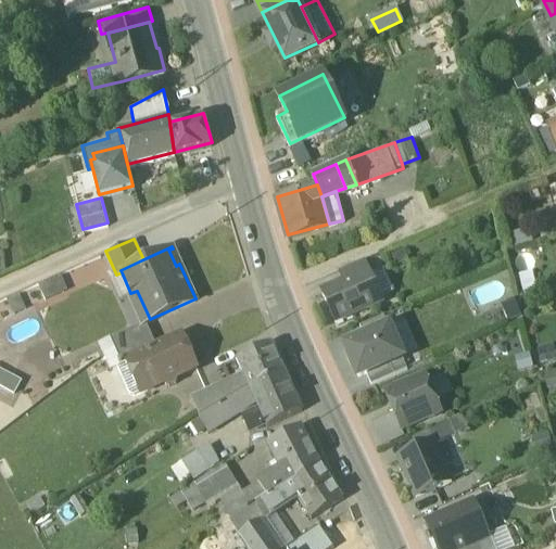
[(179,264),(173,249),(168,250),(176,266),(179,264)]
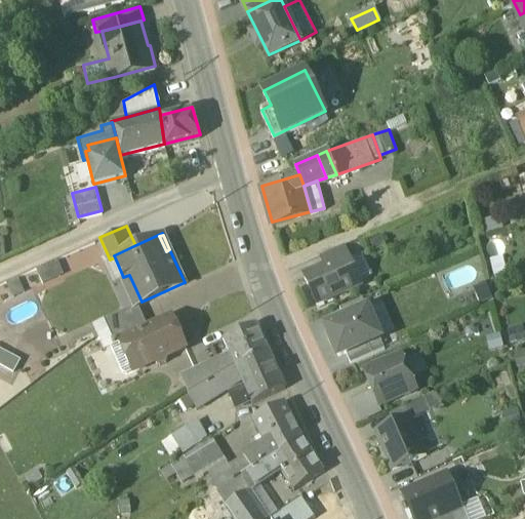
[(320,254),(324,264),(349,253),(345,244),(320,254)]
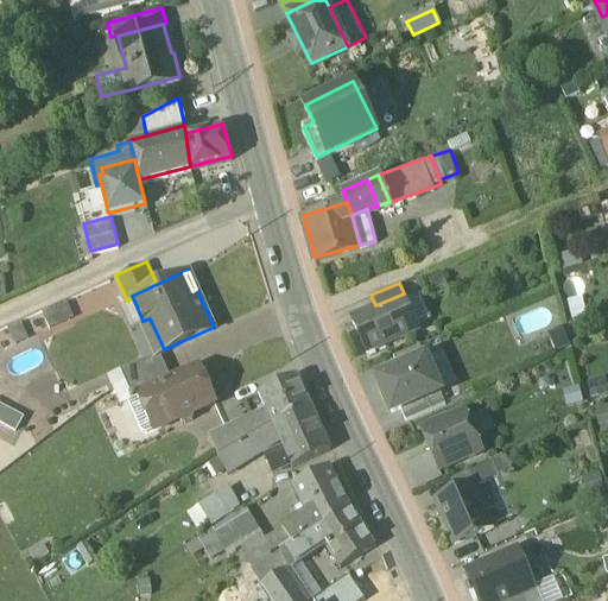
[(405,297),(416,323),(431,316),(420,291),(405,297)]
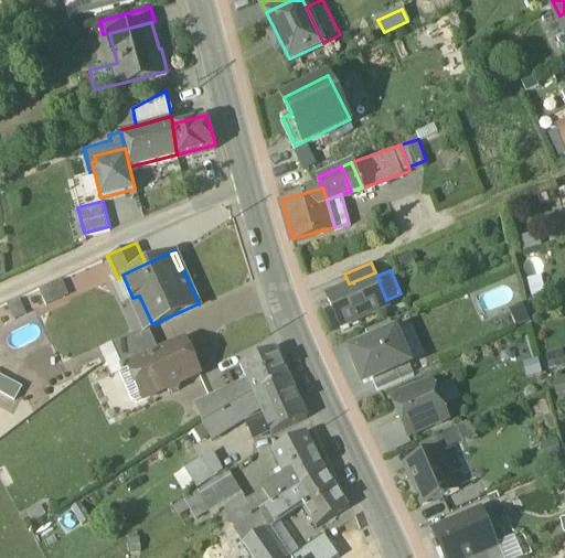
[(328,293),(341,324),(388,303),(386,300),(376,276),(375,272),(349,283),(328,293)]
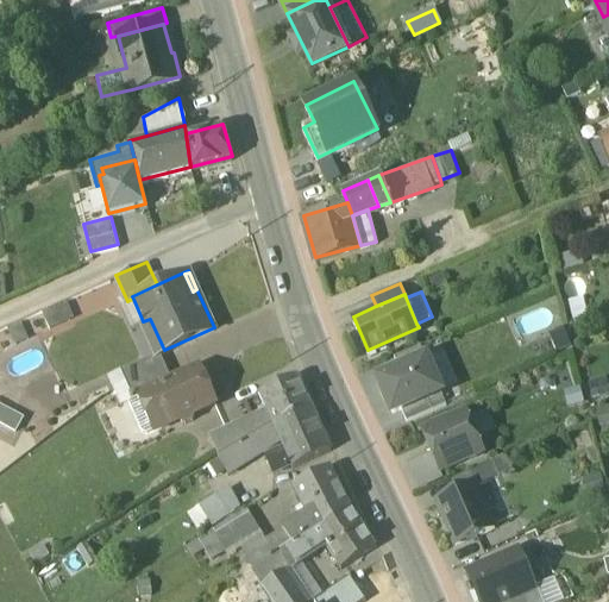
[(67,298),(42,309),(50,325),(74,314),(67,298)]
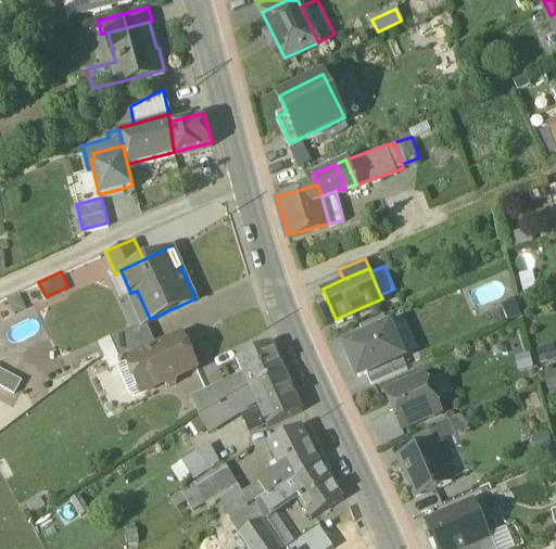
[(147,320),(150,319),(137,291),(130,293),(143,320),(143,322),(147,320)]
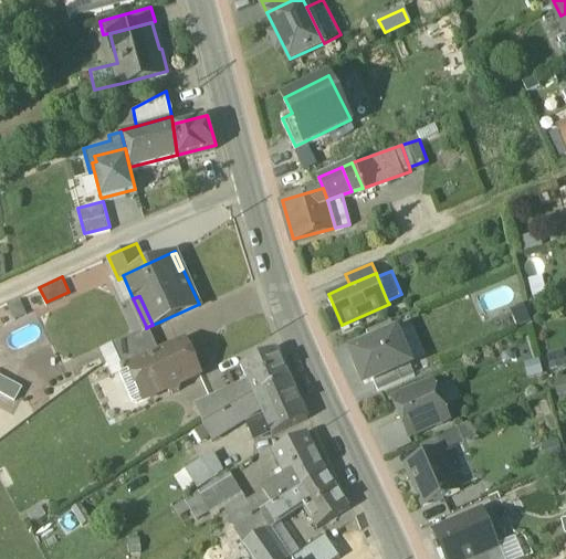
[(531,318),(524,302),(510,307),(517,324),(531,318)]
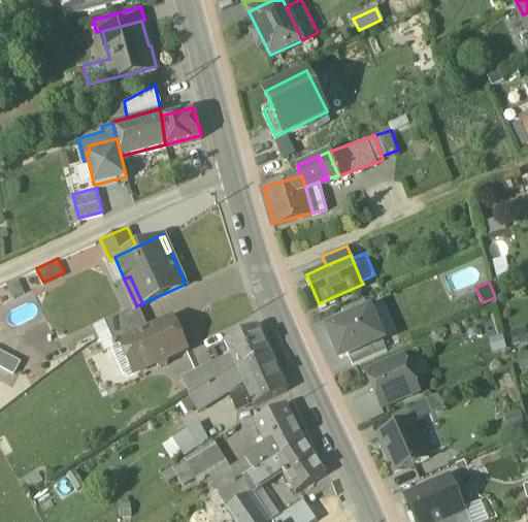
[(341,306),(347,318),(369,308),(364,297),(341,306)]
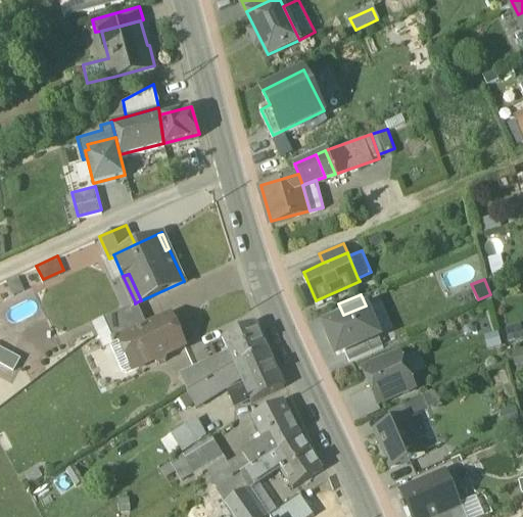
[(382,299),(367,307),(378,333),(393,326),(382,299)]
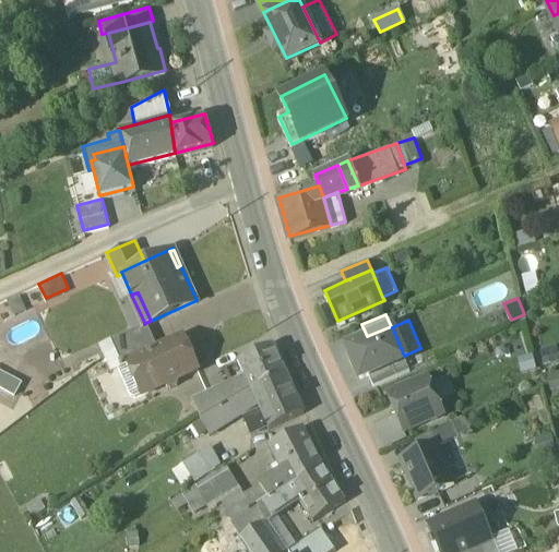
[(144,322),(110,337),(117,350),(153,334),(147,322),(144,324),(144,322)]
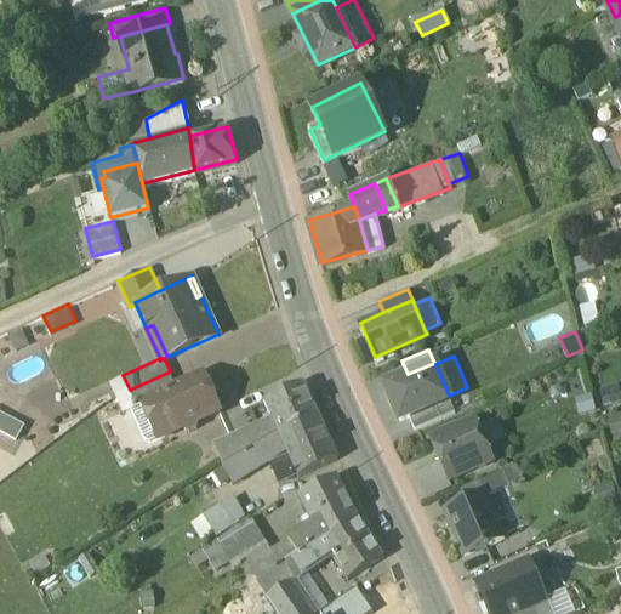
[(386,384),(400,418),(409,414),(449,396),(436,364),(434,363),(408,374),(386,384)]
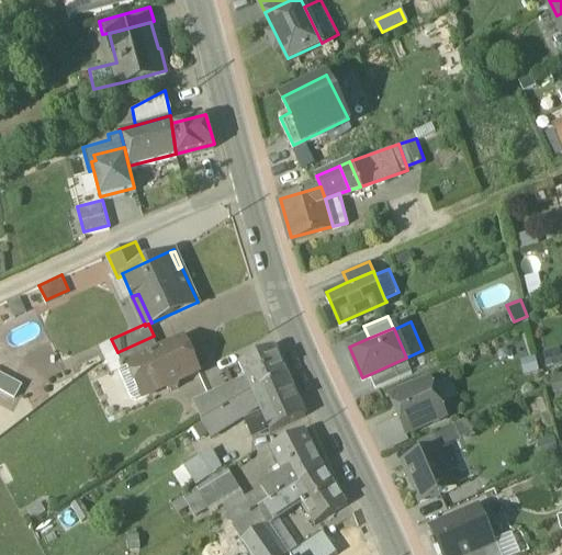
[(154,336),(117,352),(122,363),(123,365),(135,361),(134,360),(159,348),(154,336)]
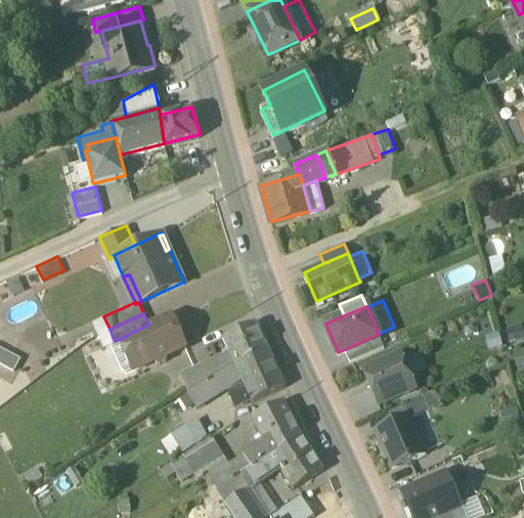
[(98,334),(110,329),(103,316),(93,321),(98,334)]
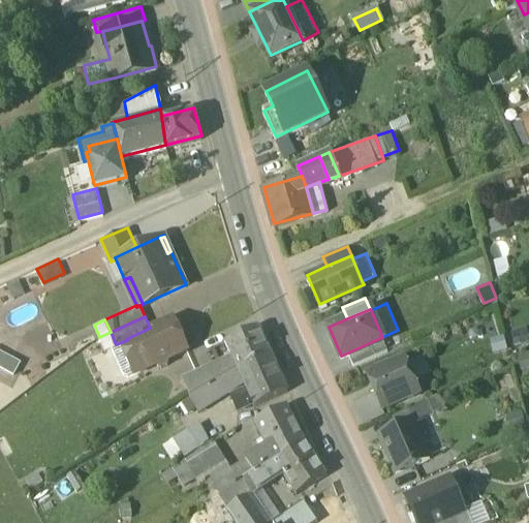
[(126,339),(127,340),(139,369),(156,362),(157,364),(161,366),(167,362),(168,359),(167,356),(187,347),(178,329),(175,331),(169,319),(150,328),(126,339)]
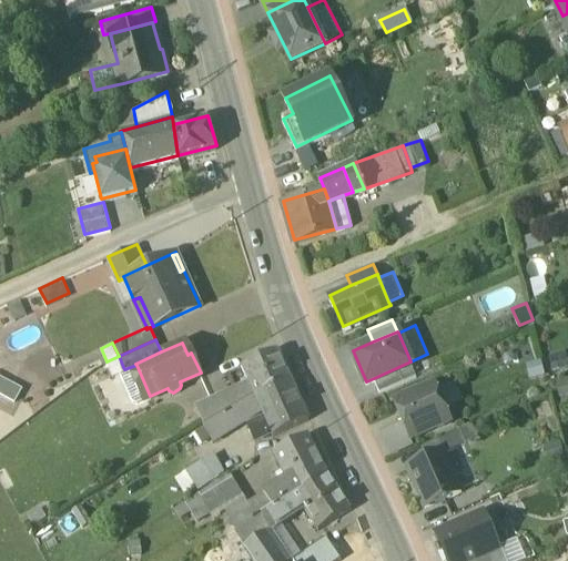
[(242,364),(249,379),(255,393),(291,377),(277,347),(242,364)]
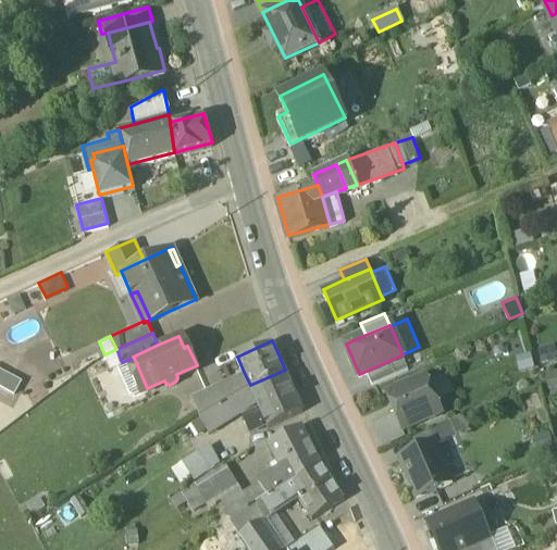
[(119,361),(121,360),(116,349),(104,354),(111,367),(118,364),(121,363),(119,361)]
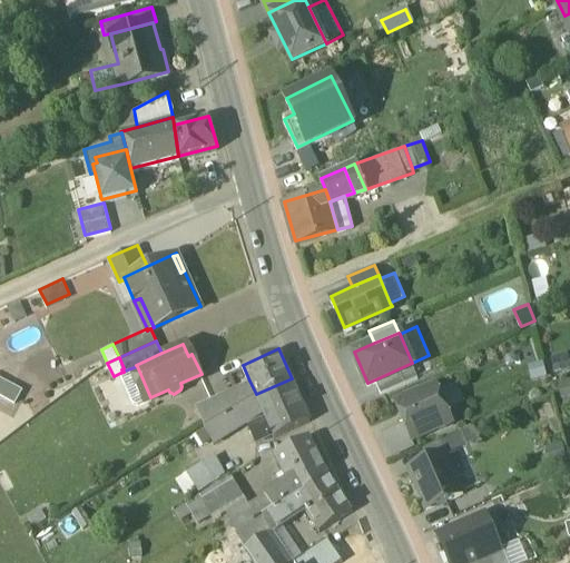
[(547,373),(543,357),(527,362),(530,377),(547,373)]
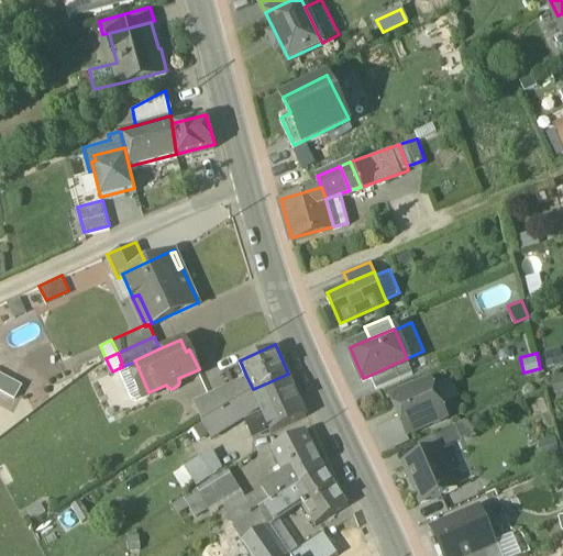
[(371,375),(376,387),(412,370),(407,358),(371,375)]
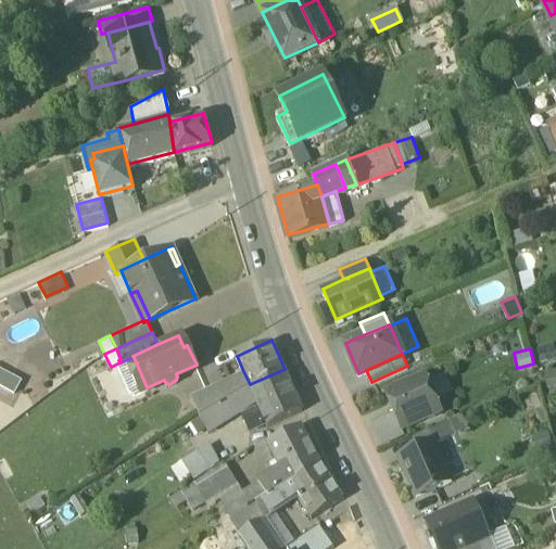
[(135,393),(147,387),(134,357),(122,361),(121,359),(118,360),(121,362),(117,364),(129,391),(135,393)]
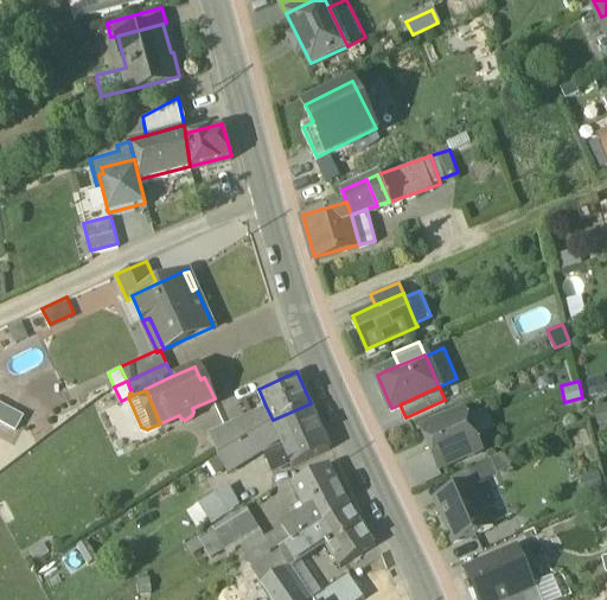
[(0,400),(0,420),(16,428),(24,414),(0,400)]
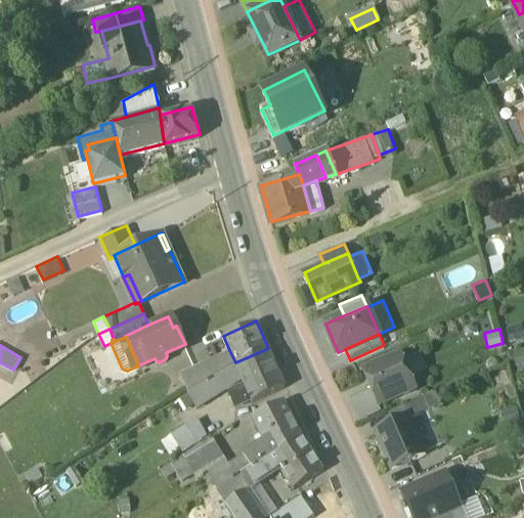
[(285,385),(268,348),(235,362),(243,376),(242,377),(244,382),(251,396),(252,400),(285,385)]
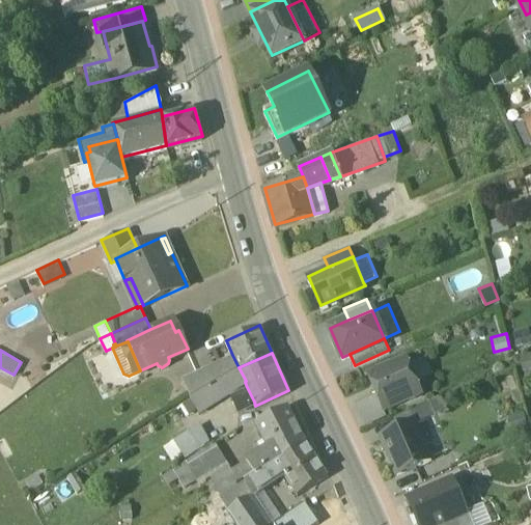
[(218,380),(239,367),(232,355),(211,364),(218,380)]
